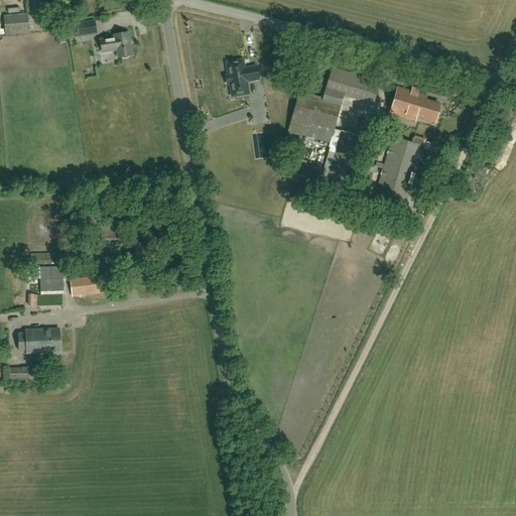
[(30,34),(28,15),(4,18),(6,37),(30,34)]
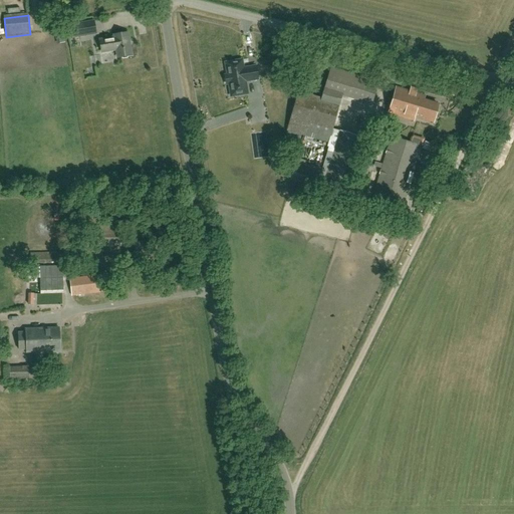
[(93,22),(83,24),(68,26),(71,38),(95,34),(93,22)]
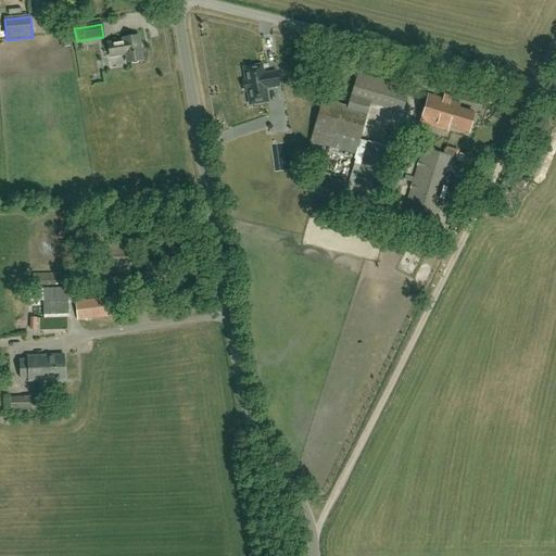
[(127,63),(142,61),(138,37),(123,39),(124,41),(108,45),(110,58),(126,54),(127,63)]
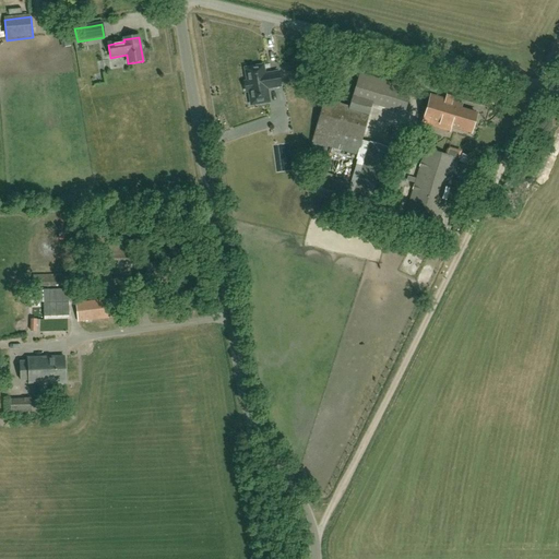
[(246,92),(249,92),(251,105),(269,103),(266,88),(281,86),(277,72),(264,74),(263,66),(245,69),(247,82),(244,83),(246,92)]
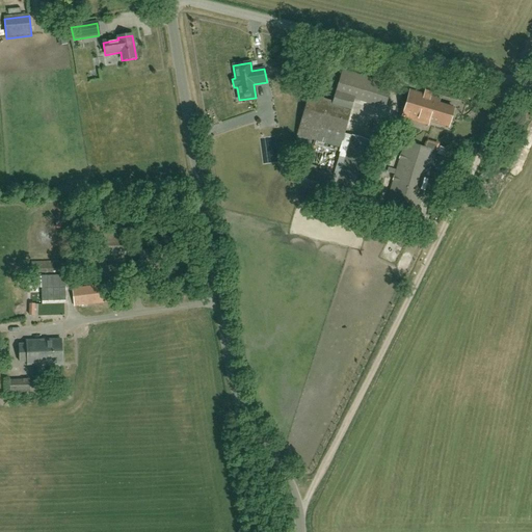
[(384,109),(392,85),(342,71),(336,94),(333,102),(329,101),(317,141),(341,149),(343,140),(344,136),(351,108),(354,100),(384,109)]
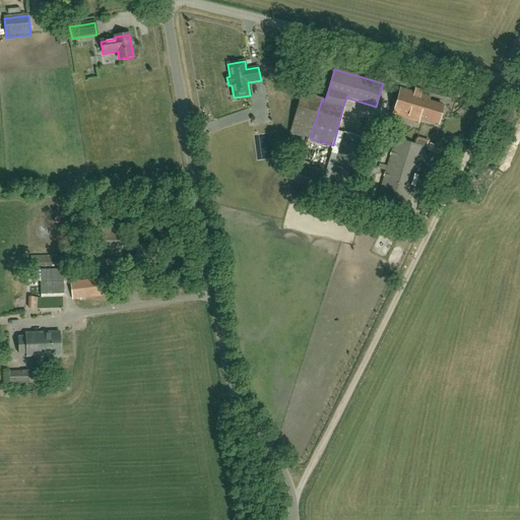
[(417,123),(418,119),(420,111),(416,110),(416,107),(410,105),(414,93),(401,89),(394,116),(417,123)]
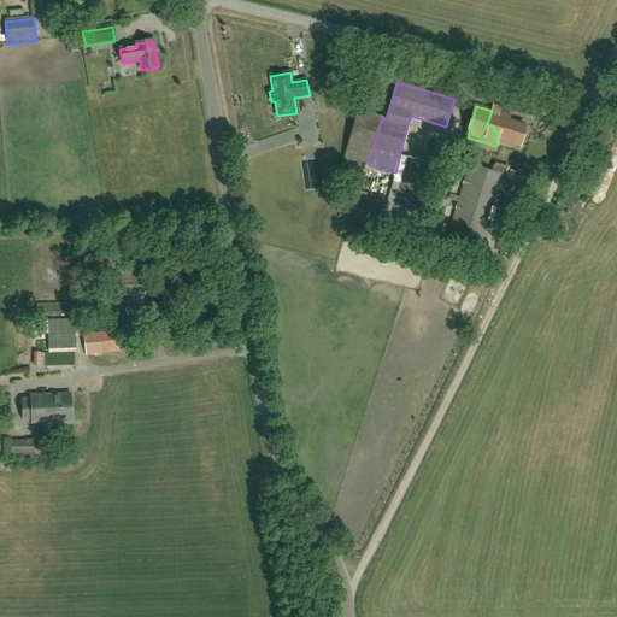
[(509,116),(499,113),(500,109),(494,106),(493,111),(492,111),(487,124),(494,127),(494,130),(499,131),(497,141),(519,147),(526,125),(507,121),(509,116)]
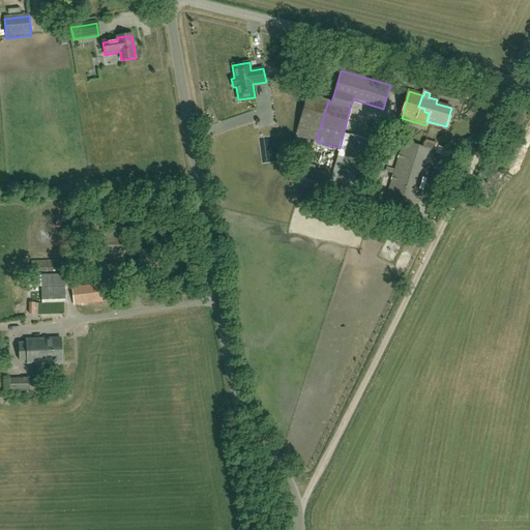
[(308,95),(296,136),(311,140),(316,141),(328,100),(308,95)]
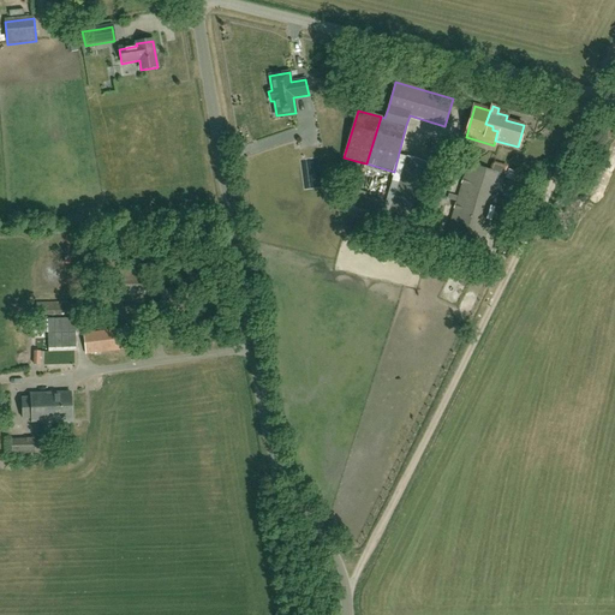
[(406,157),(405,160),(388,218),(422,228),(440,168),(406,157)]
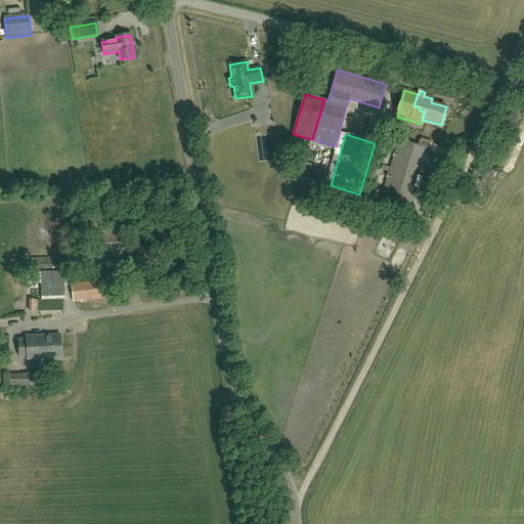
[(432,148),(433,142),(423,139),(421,145),(432,148)]
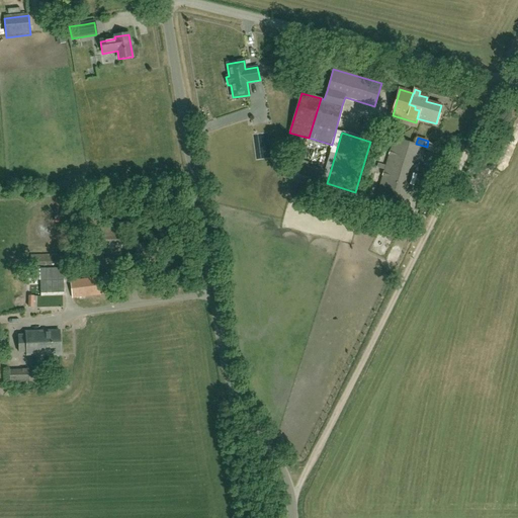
[(424,148),(394,139),(376,197),(406,206),(424,148)]
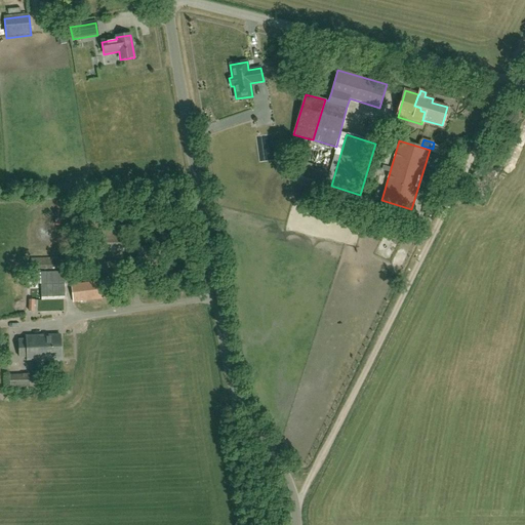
[(99,253),(123,252),(123,235),(98,236),(99,253)]
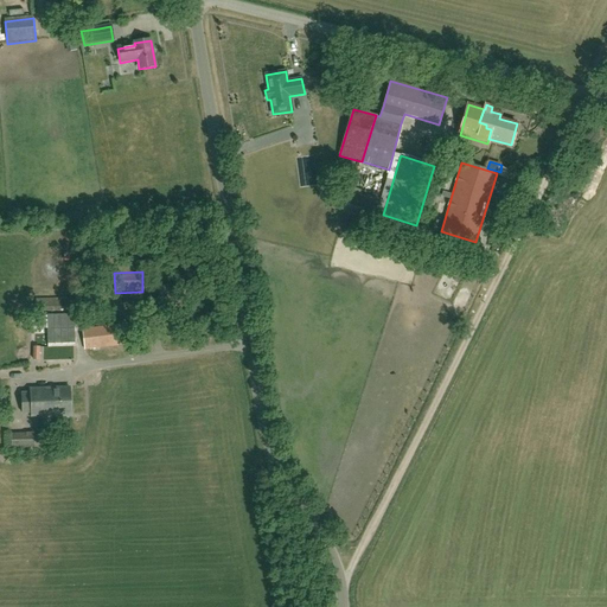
[(36,313),(74,312),(74,299),(36,300),(36,313)]
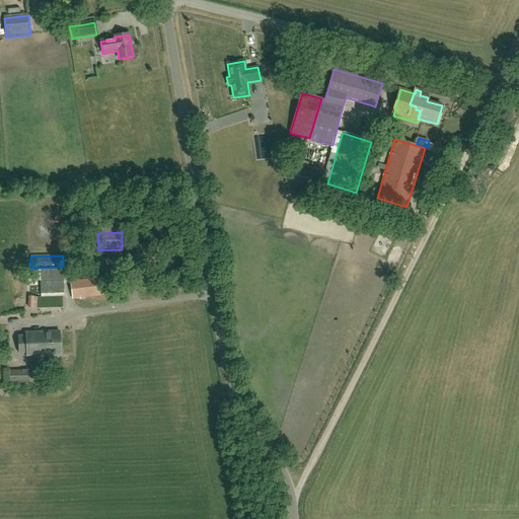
[(72,299),(102,295),(100,279),(70,283),(72,299)]
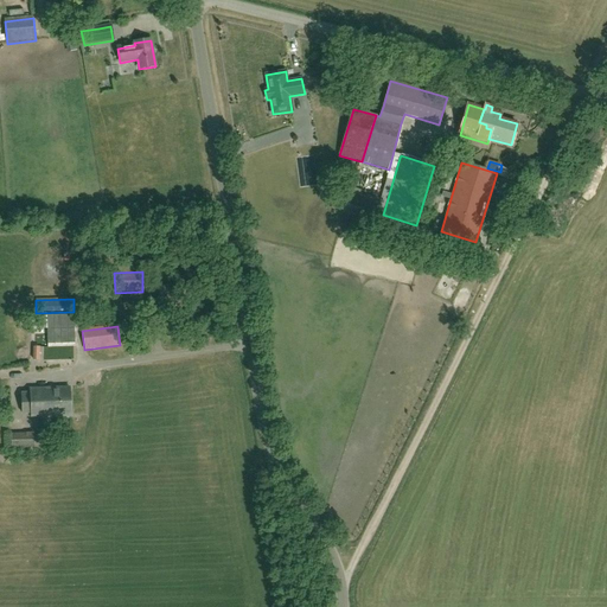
[(21,394),(23,414),(32,414),(32,417),(52,416),(52,417),(71,416),(70,388),(31,389),(31,393),(21,394)]
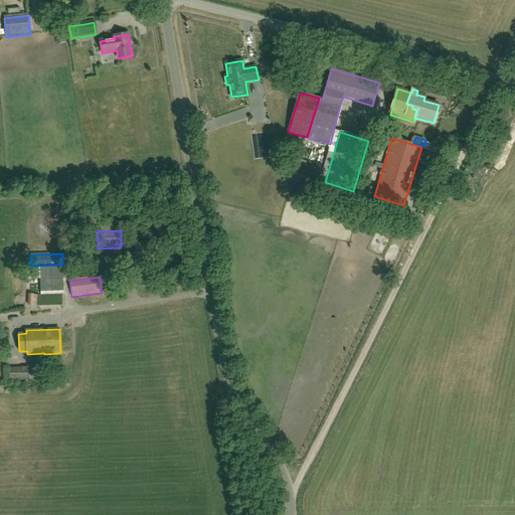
[(29,368),(10,369),(10,381),(29,380),(29,368)]
